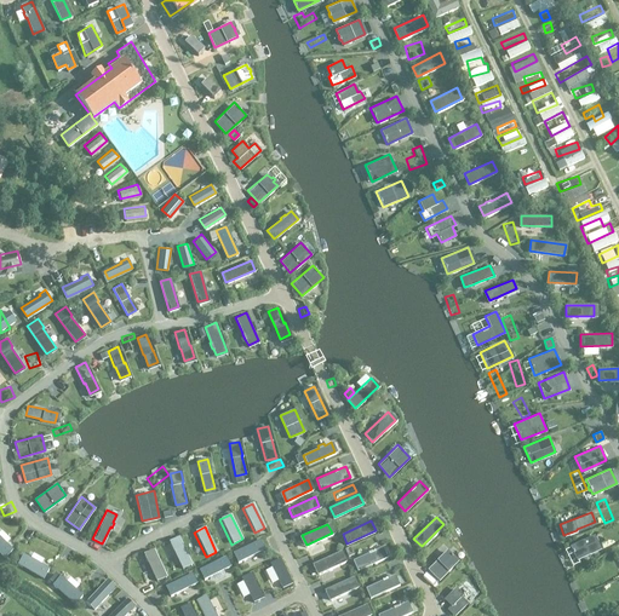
[(594,533),(569,545),(575,559),(601,547),(594,533)]
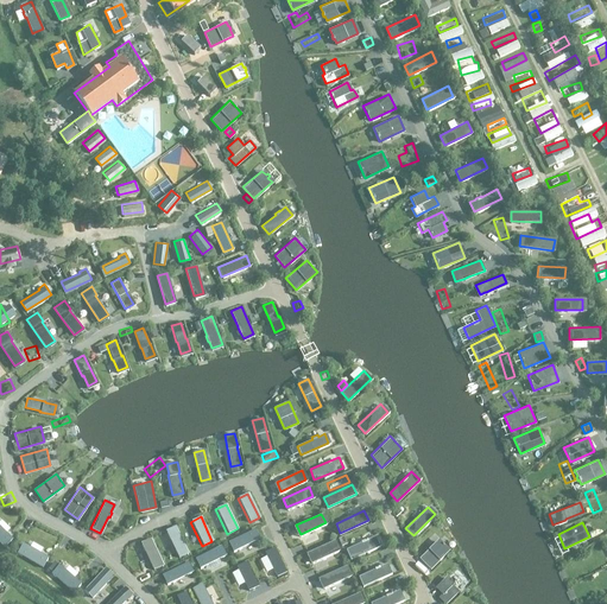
[(175,525),(166,529),(179,557),(189,552),(175,525)]
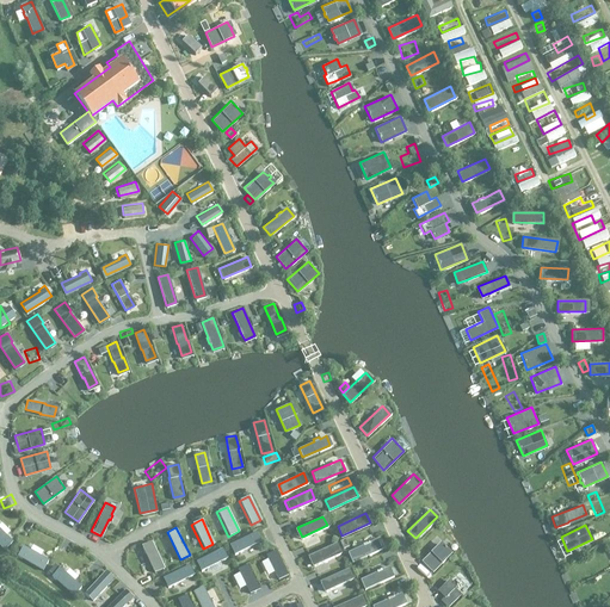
[(0,544),(4,547),(12,540),(0,528),(0,544)]
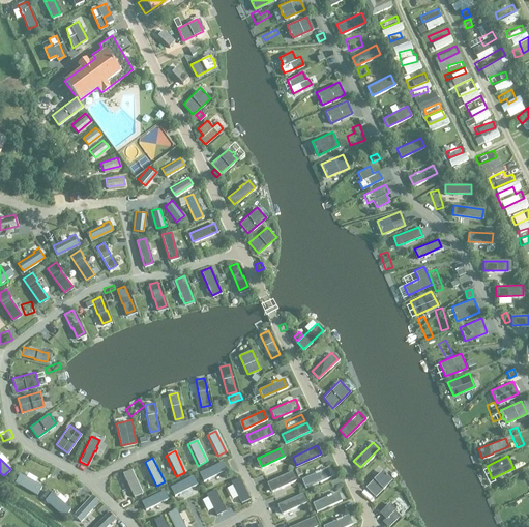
[(199,471),(203,479),(225,469),(221,461),(199,471)]
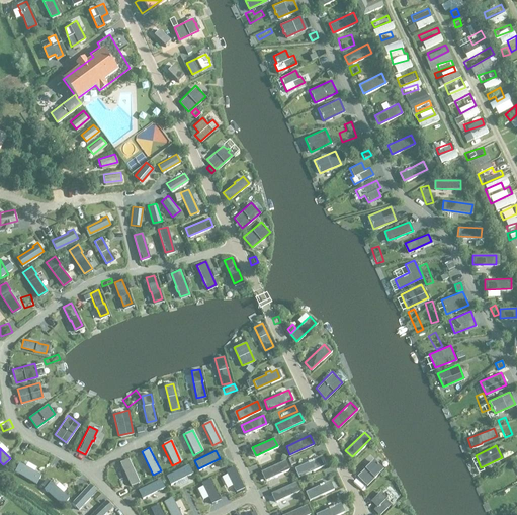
[(508,450),(501,454),(508,469),(515,466),(508,450)]
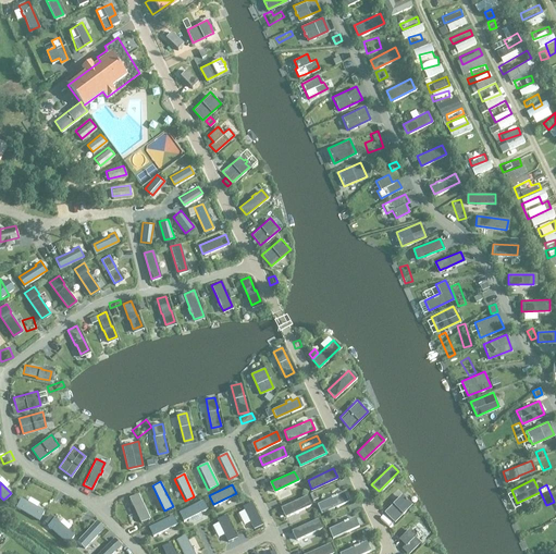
[(317,503),(320,512),(345,501),(342,492),(336,494),(335,493),(330,495),(330,497),(317,503)]
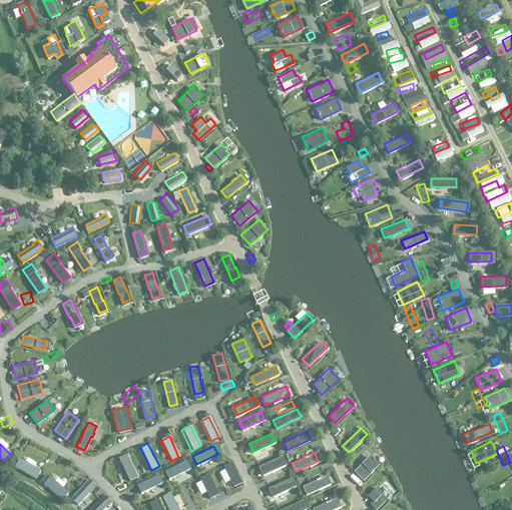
[(371,458),(368,455),(353,470),(362,479),(377,465),(373,460),(374,459),(372,457),(371,458)]
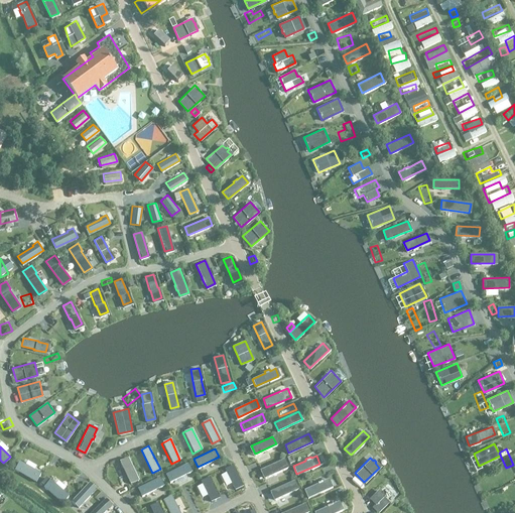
[(286,467),(283,459),(261,468),(265,476),(286,467)]
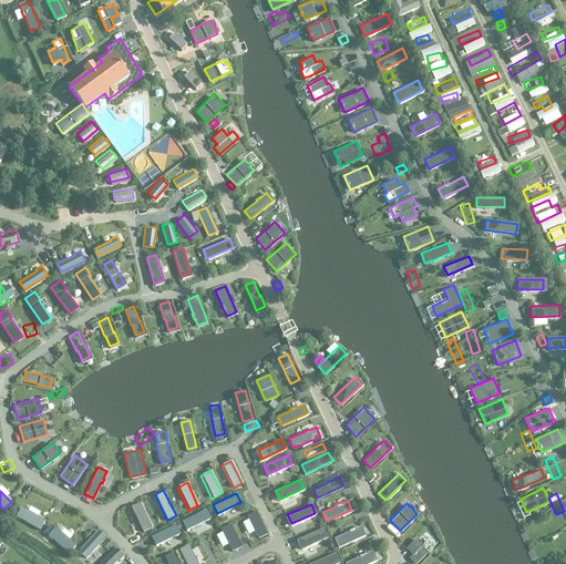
[(21,505),(16,514),(39,527),(43,519),(21,505)]
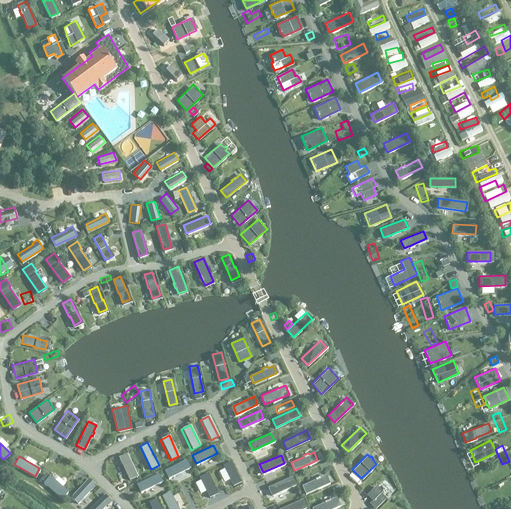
[(126,457),(118,461),(128,481),(136,477),(126,457)]
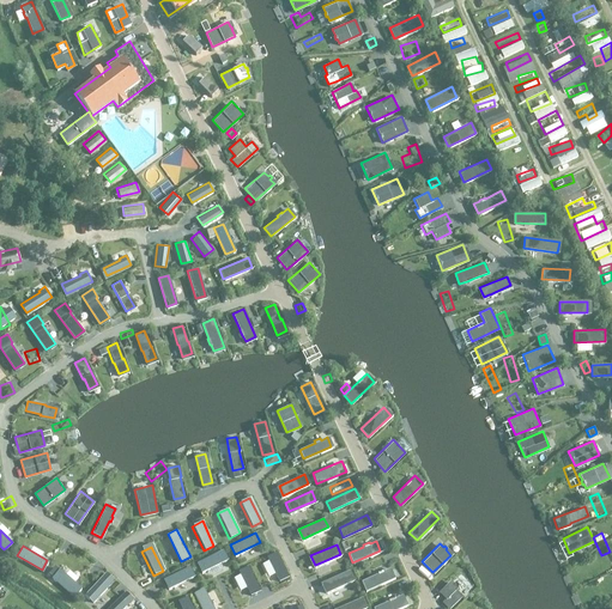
[(277,548),(265,554),(277,580),(289,576),(277,548)]
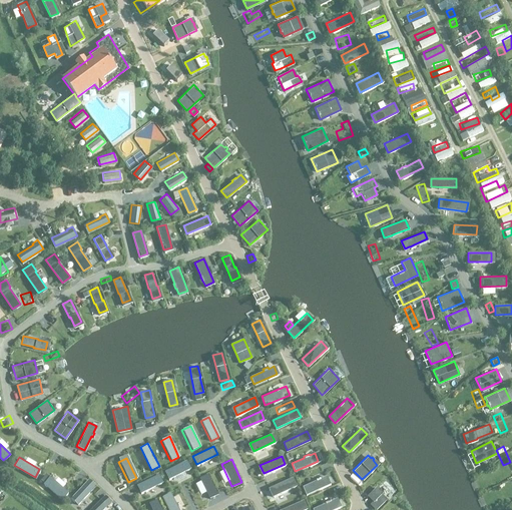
[(164,470),(168,478),(189,468),(185,460),(164,470)]
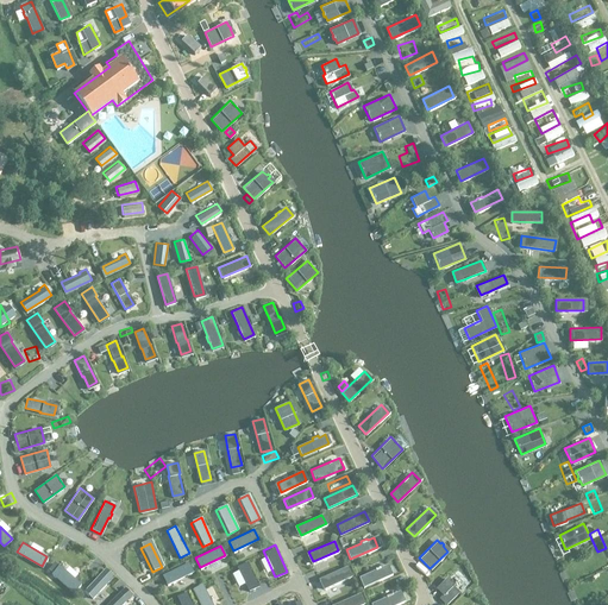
[(217,578),(236,565),(232,559),(223,565),(219,560),(210,567),(217,578)]
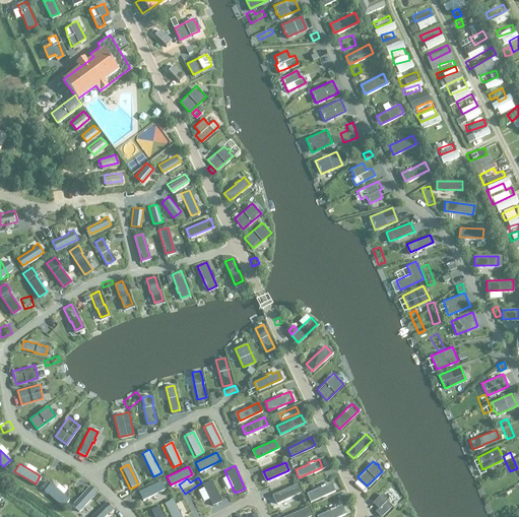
[(383,480),(384,488),(395,487),(394,478),(383,480)]
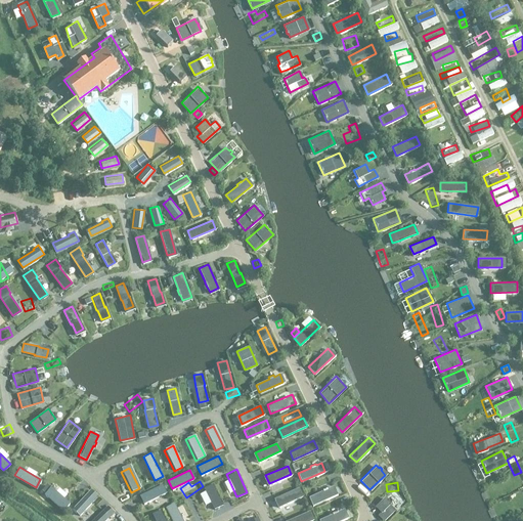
[(139,494),(143,503),(165,491),(161,483),(139,494)]
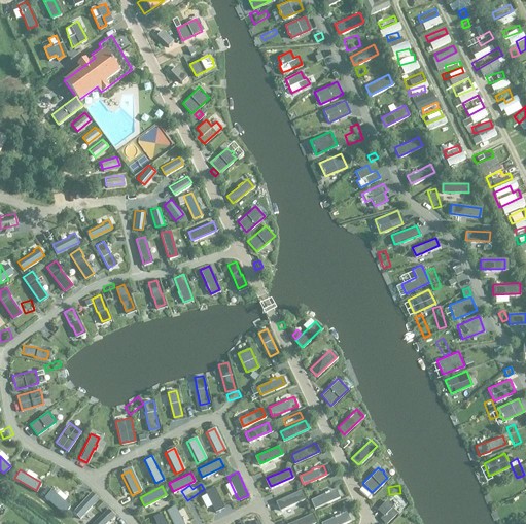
[(212,486),(204,490),(214,511),(222,507),(212,486)]
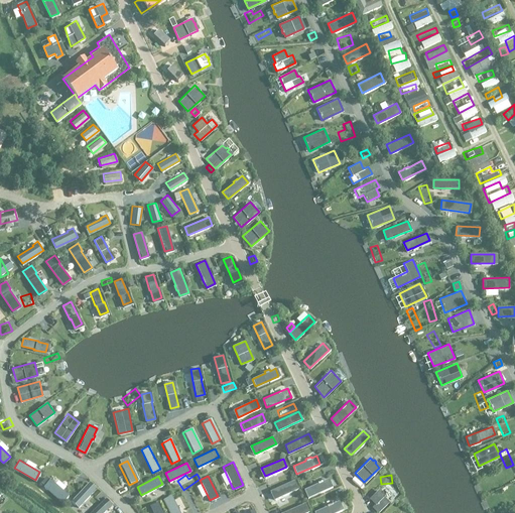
[(49,478),(43,486),(61,501),(68,494),(49,478)]
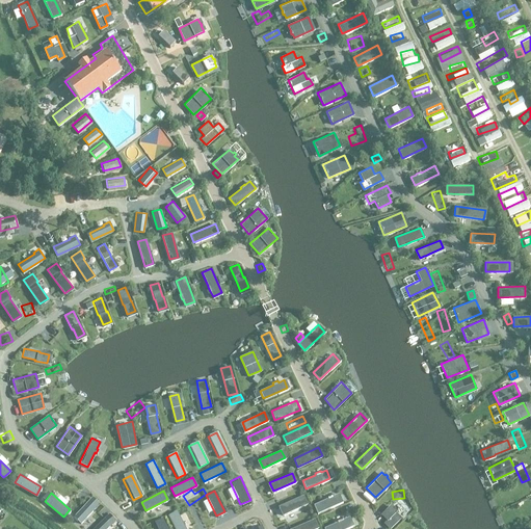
[(313,504),(317,512),(341,502),(337,494),(332,496),(330,495),(325,497),(326,499),(313,504)]
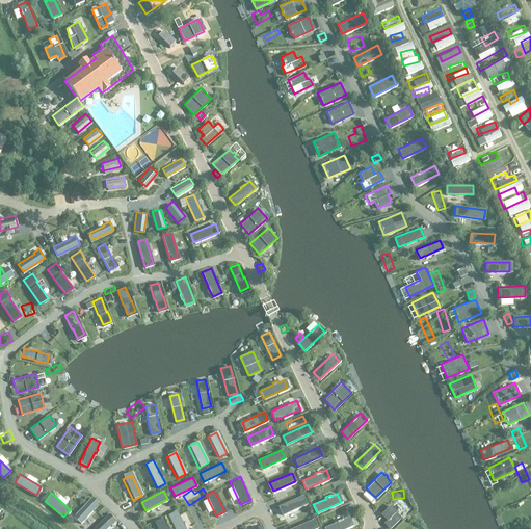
[(98,503),(91,496),(73,516),(80,523),(98,503)]
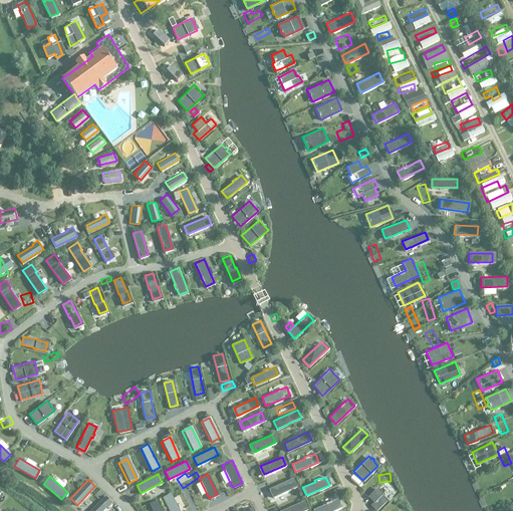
[(291,479),(271,488),(274,495),(294,486),(291,479)]
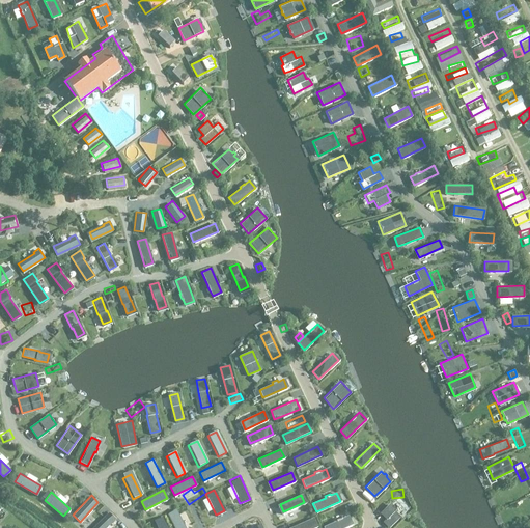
[(100,512),(105,507),(100,501),(94,506),(100,512)]
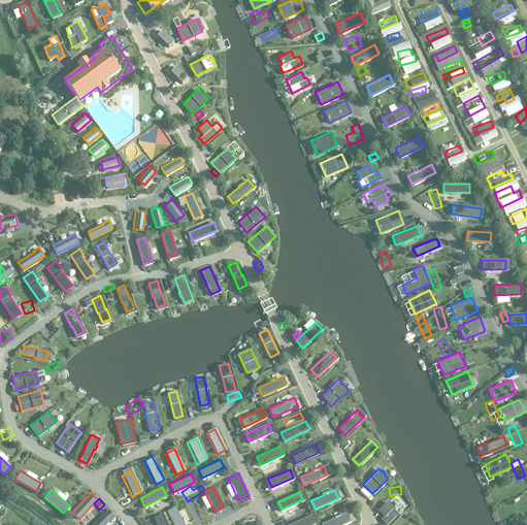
[(392,505),(387,499),(376,510),(382,516),(380,518),(385,524),(402,507),(396,501),(392,505)]
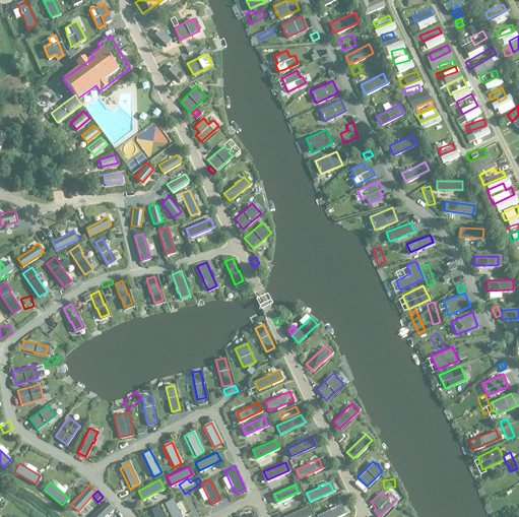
[(202,495),(194,500),(199,508),(207,503),(202,495)]
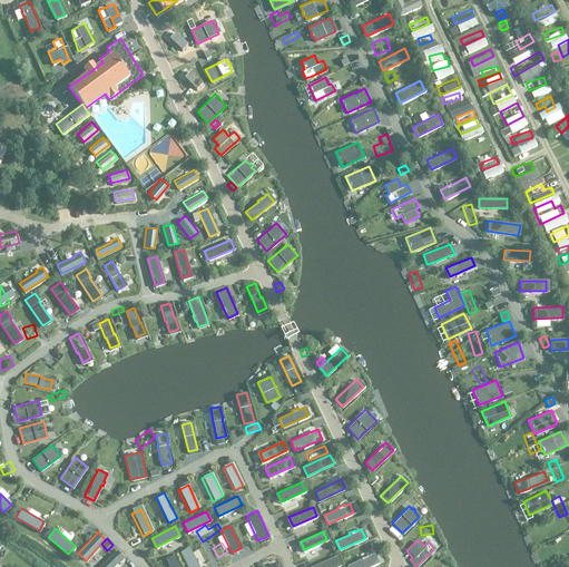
[(198,566),(189,547),(180,551),(187,566),(198,566)]
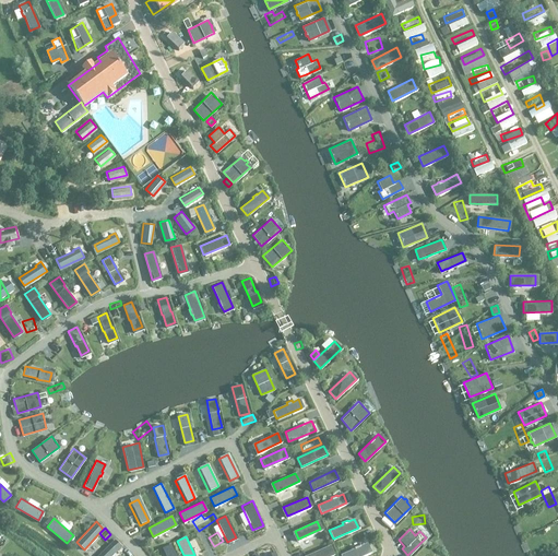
[(111,555),(120,548),(113,541),(97,555),(111,555)]
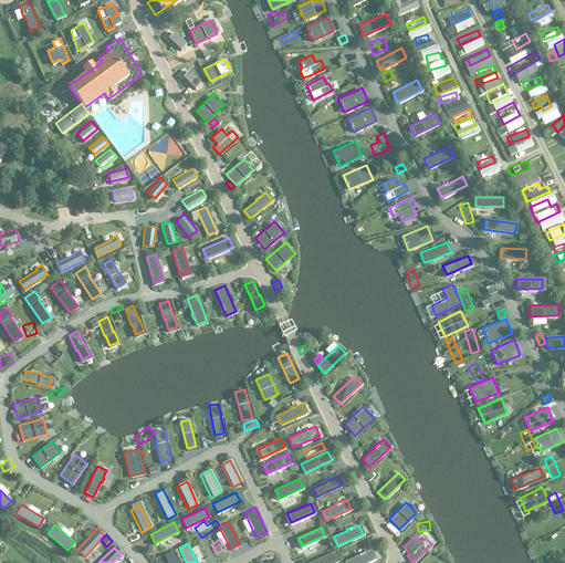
[(552,562),(546,549),(540,552),(544,562),(552,562)]
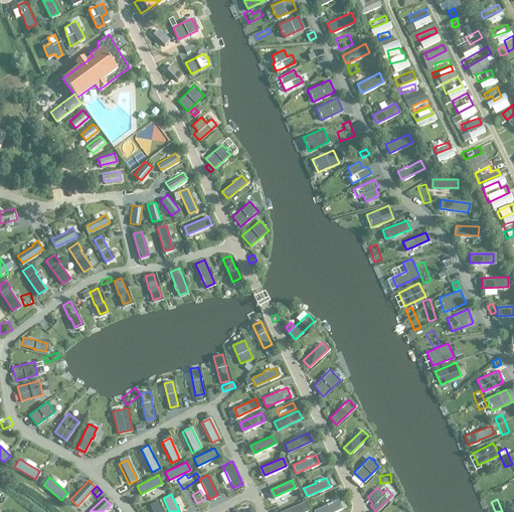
[(162,511),(156,500),(149,504),(152,511),(162,511)]
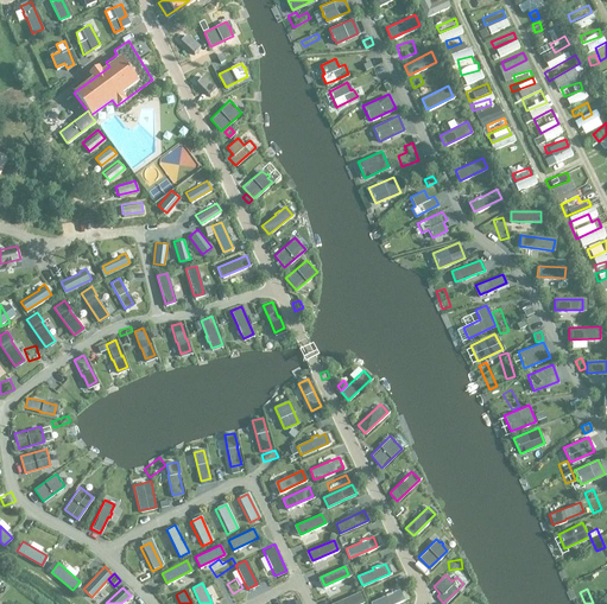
[(371,603),(392,603),(402,599),(398,591),(391,593),(391,591),(384,595),(385,596),(371,603)]
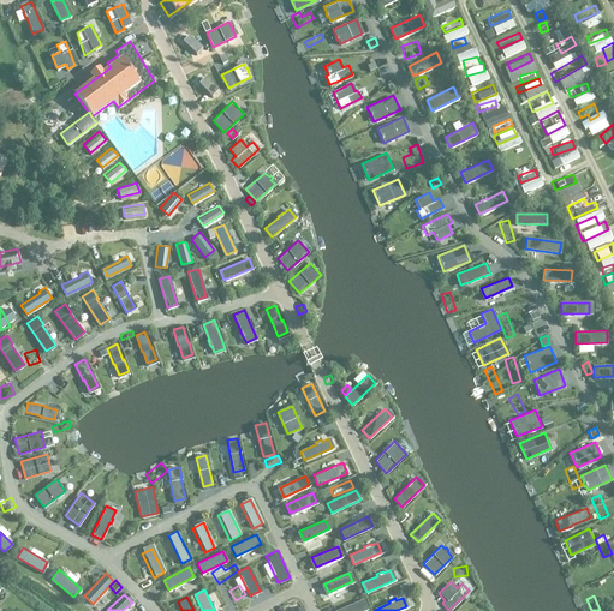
[(361,610),(367,609),(363,599),(337,610),(361,610)]
